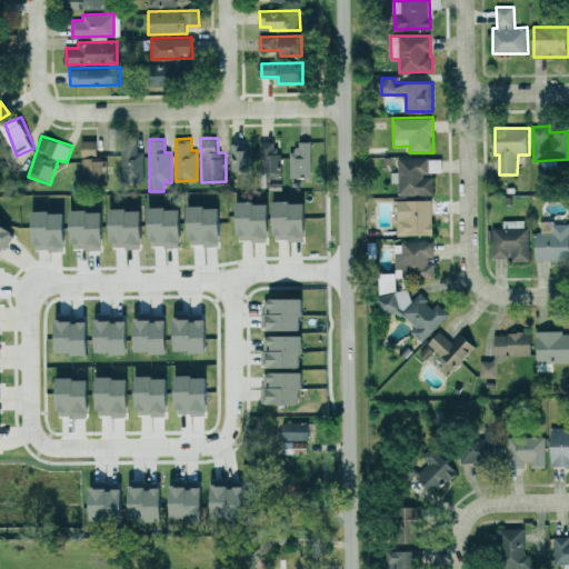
[(98,140),(81,140),(82,183),(106,183),(106,159),(98,159),(98,140)]
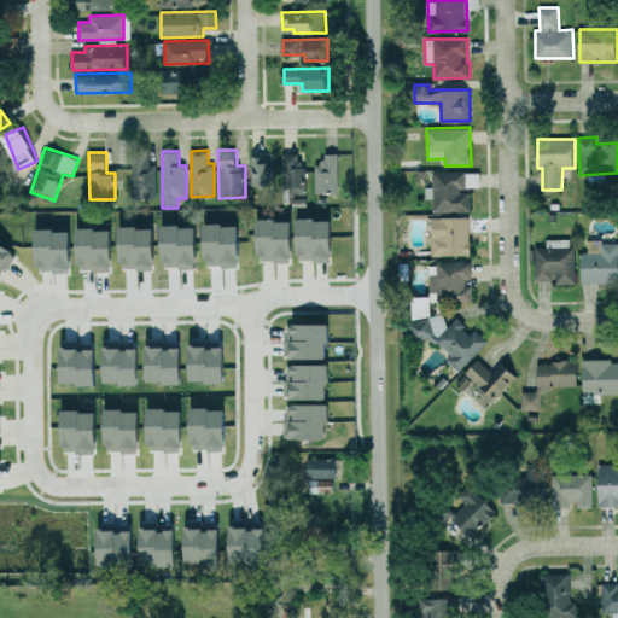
[(283,188),(304,188),(304,153),(284,152),(283,188)]
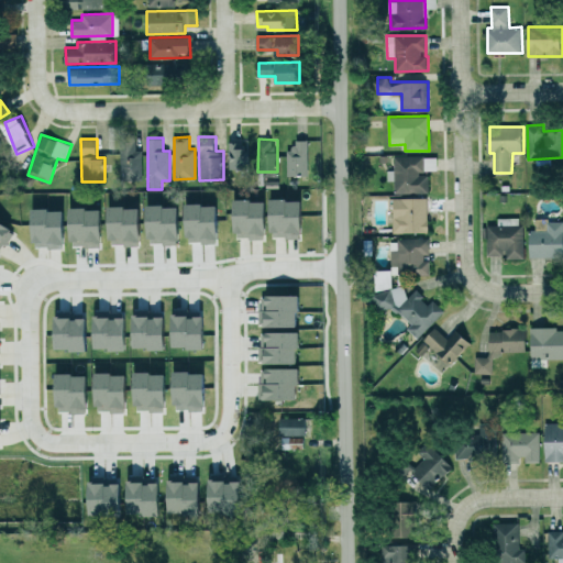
[(287,175),(309,175),(309,140),(296,140),(296,147),(287,147),(287,175)]
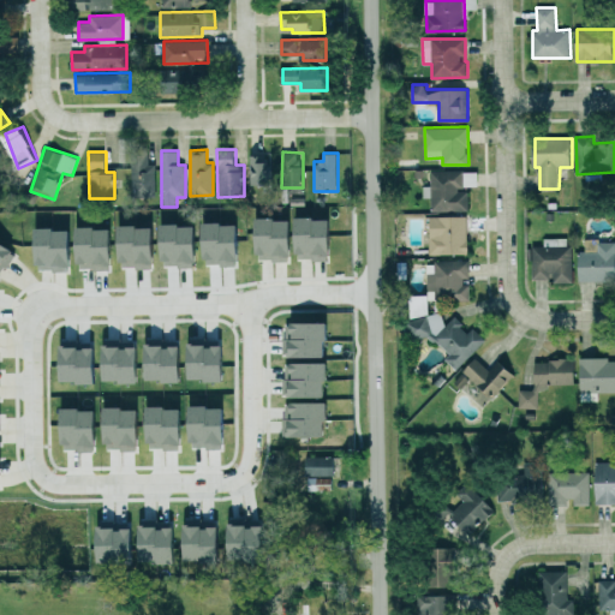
[(269,187),(270,154),(250,154),(249,187),(269,187)]
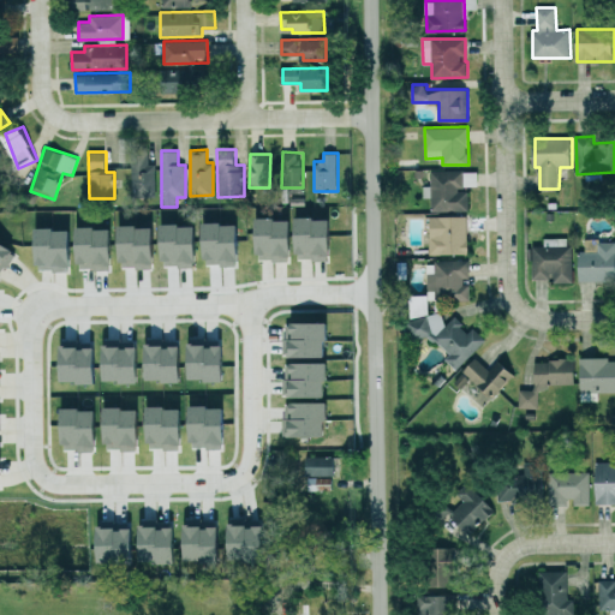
[(156,196),(155,163),(149,163),(149,156),(131,156),(132,197),(156,196)]
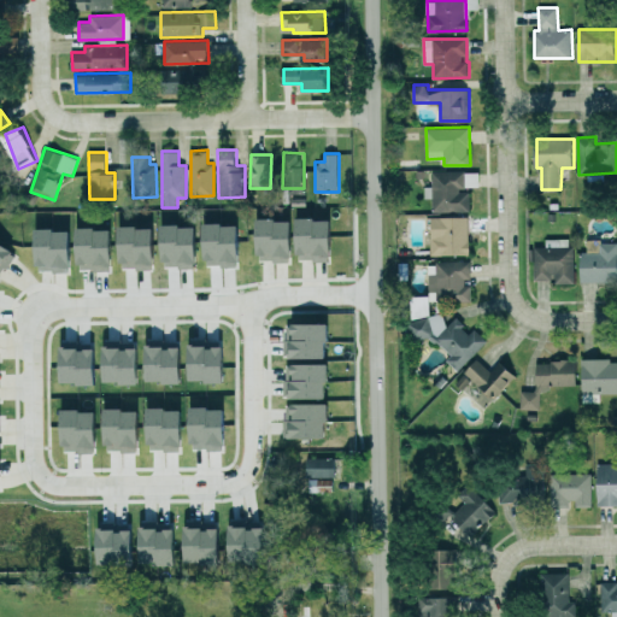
[(464,170),(432,170),(432,186),(424,186),(424,198),(433,198),(433,211),(470,211),(470,191),(465,191),(464,170)]
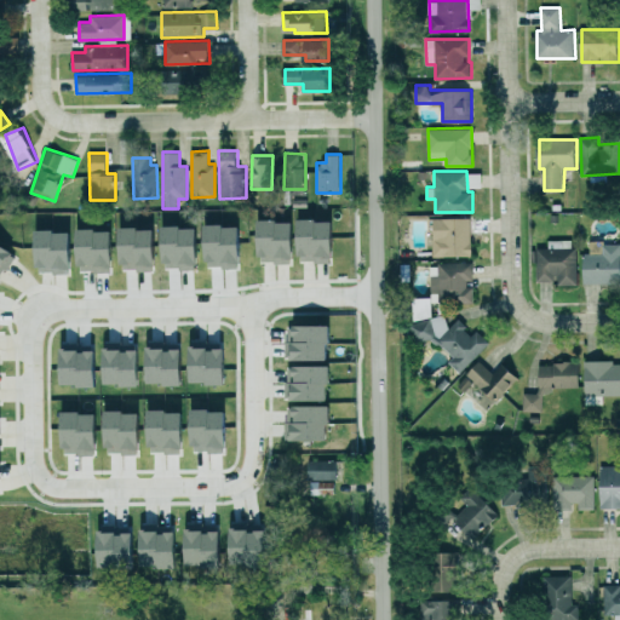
[(300,218),(319,217),(319,219),(337,218),(339,257),(332,258),(332,263),(315,264),(315,260),(303,262),(300,218)]
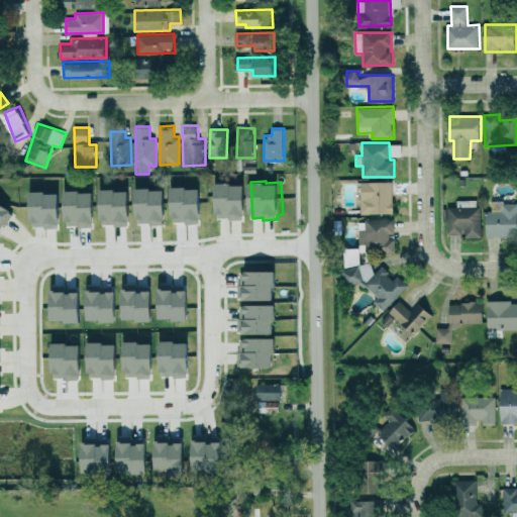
[(218,182),(234,182),(234,184),(247,183),(249,213),(243,213),(244,217),(231,218),(231,214),(219,215),(218,182)]
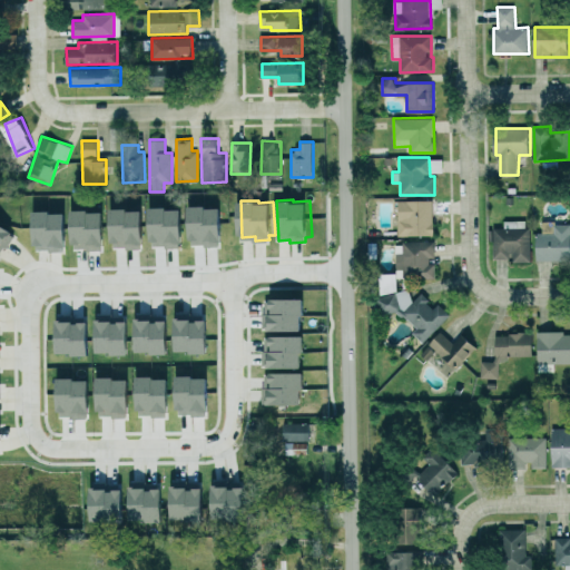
[(400,236),(430,235),(429,202),(397,203),(400,236)]
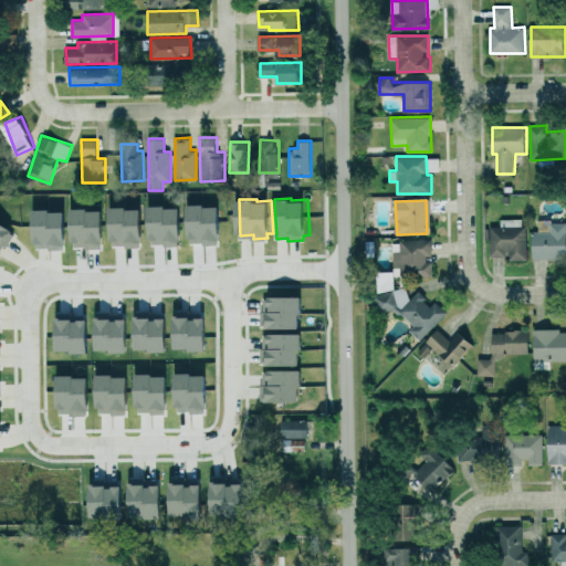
[(191,205),(207,203),(207,207),(222,207),(223,239),(218,239),(219,244),(205,244),(205,241),(194,241),(191,205)]
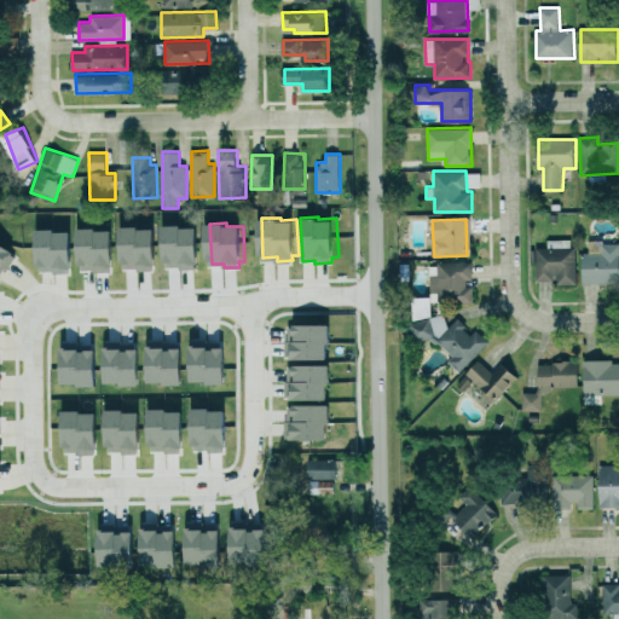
[(167,225),(185,225),(185,227),(201,226),(202,262),(197,262),(197,268),(183,268),(181,266),(168,266),(167,225)]
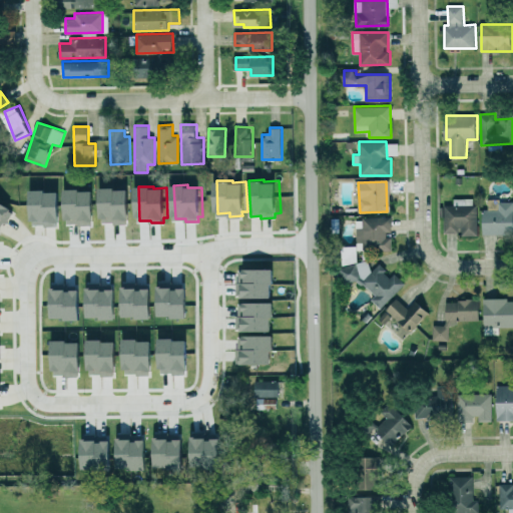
[(103,187),(117,187),(117,189),(131,188),(132,218),(128,218),(128,223),(115,223),(115,221),(103,221),(103,187)]
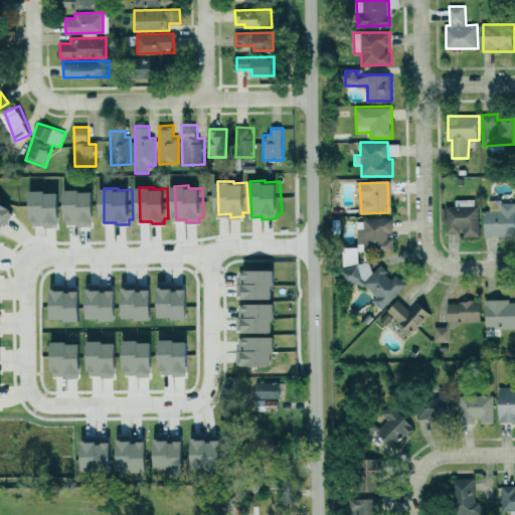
[(65,224),(99,223),(98,189),(33,191),(34,225),(65,224)]
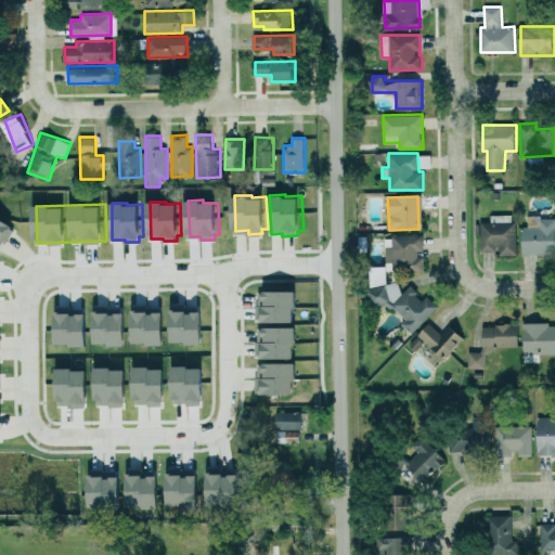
[(0,252),(0,253),(16,223),(0,214),(0,252)]
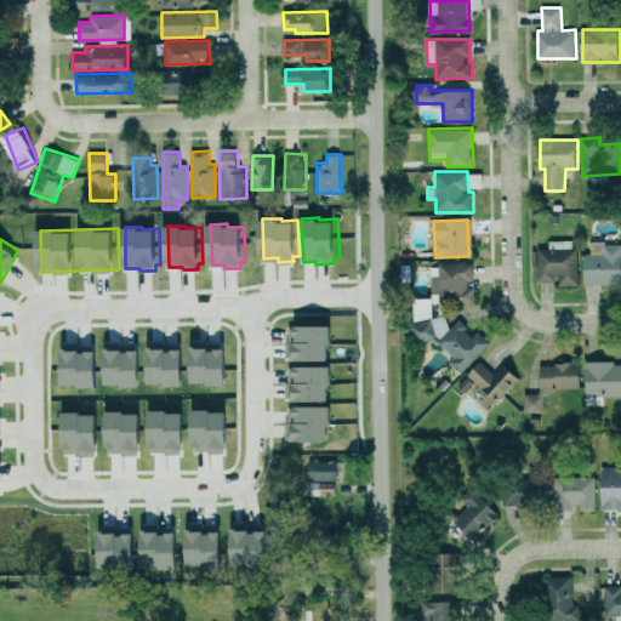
[(586,283),(620,281),(620,241),(592,241),(592,252),(586,252),(586,283)]
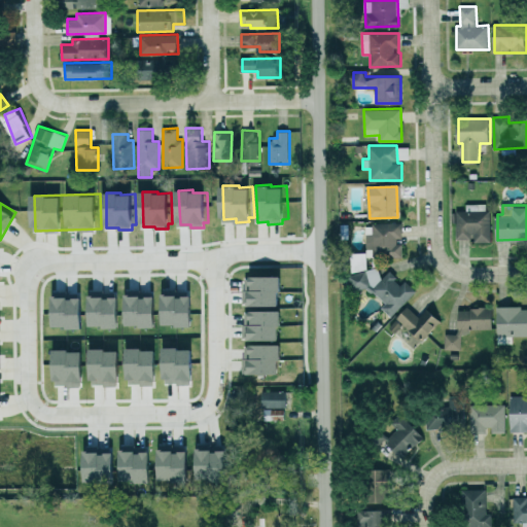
[(492,241),(491,210),(457,211),(457,238),(475,238),(475,242),(492,241)]
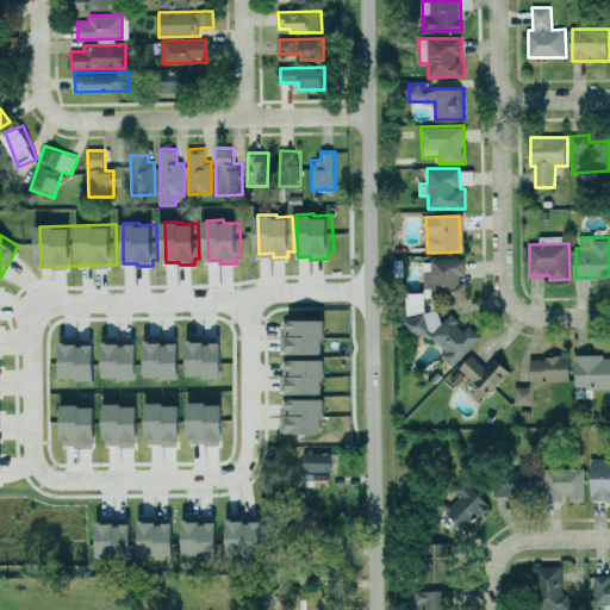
[(484,342),(473,323),(464,329),(454,313),(441,321),(440,309),(429,310),(428,298),(467,297),(467,280),(467,274),(466,257),(434,259),(423,265),(424,292),(410,293),(411,316),(406,319),(408,335),(428,334),(431,341),(443,341),(444,353),(449,362),(484,342)]
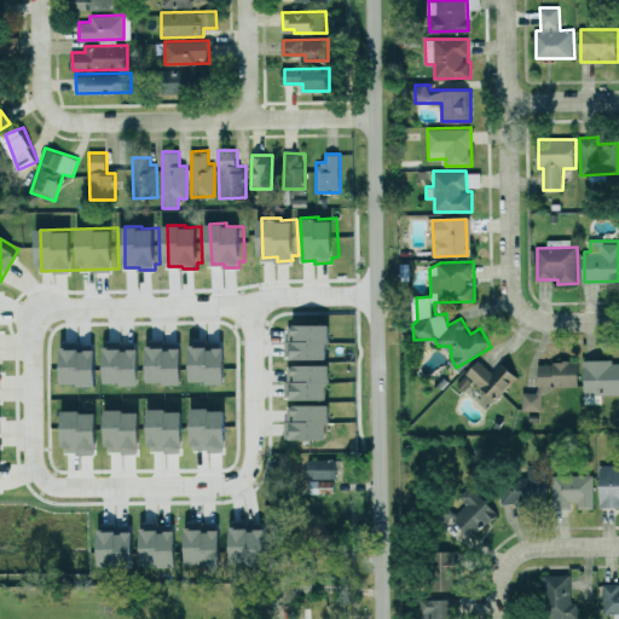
[(299,324),(334,324),(334,342),(331,342),(331,358),(295,358),(295,348),(298,348),(298,341),(301,341),(301,333),(299,333),(299,324)]
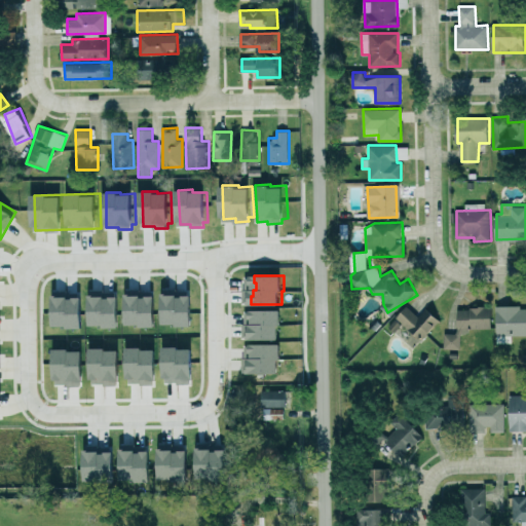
[(123,326),(122,296),(106,296),(106,292),(89,293),(90,327),(123,326)]
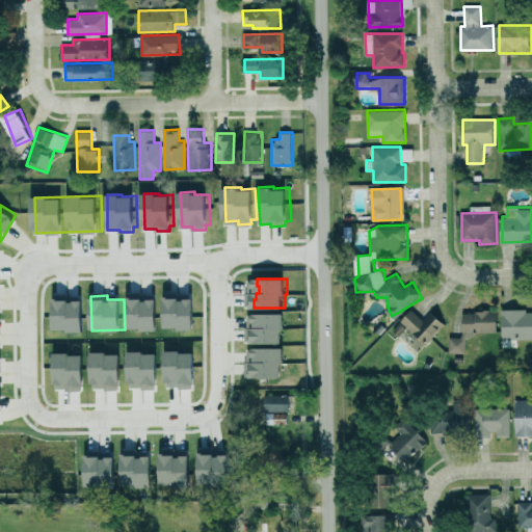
[(168,328),(197,328),(197,298),(180,298),(180,295),(166,296),(166,307),(168,307),(168,328)]
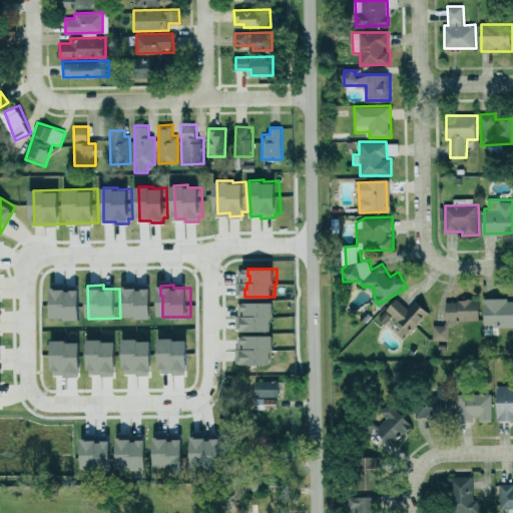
[(155,317),(155,287),(125,288),(126,318),(155,317)]
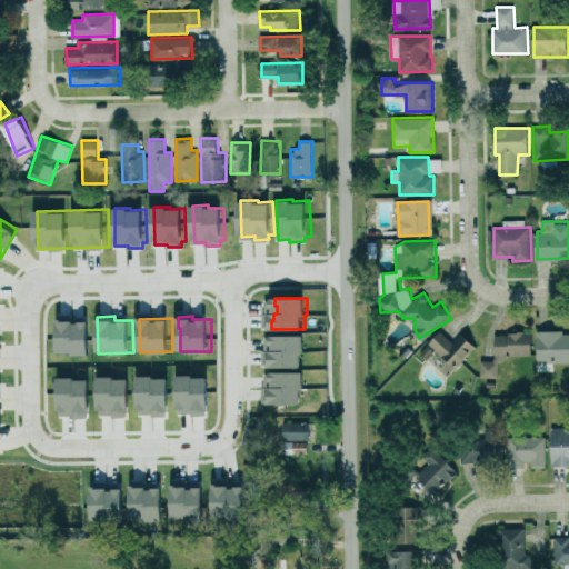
[(92,320),(60,321),(61,355),(93,353),(92,320)]
